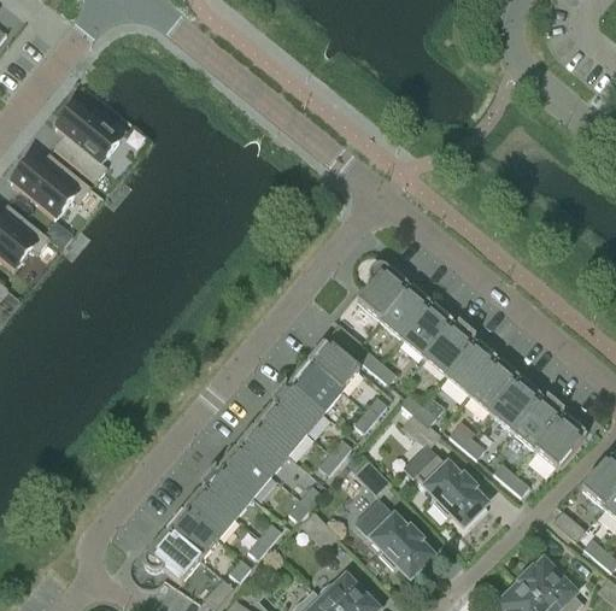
[(64,135),(53,148),(95,182),(107,168),(101,163),(106,156),(119,141),(106,130),(112,123),(95,109),(89,117),(75,105),(74,106),(70,103),(59,116),(63,119),(56,128),(64,135)]
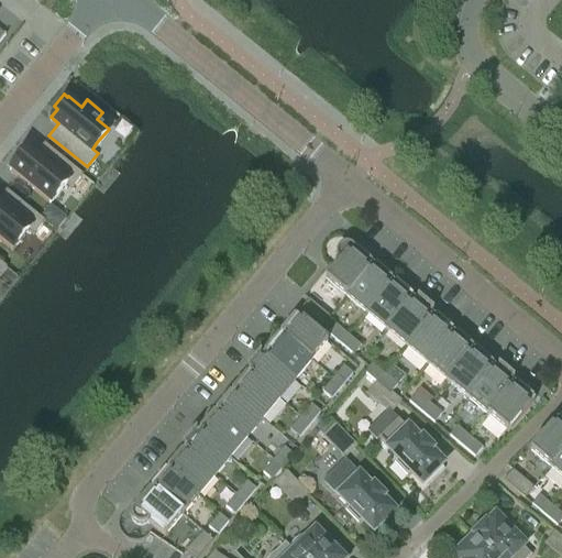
[(17,151),(8,163),(11,165),(10,166),(26,179),(39,189),(51,200),(67,181),(72,184),(83,172),(45,140),(35,152),(28,145),(20,154),(17,151)]
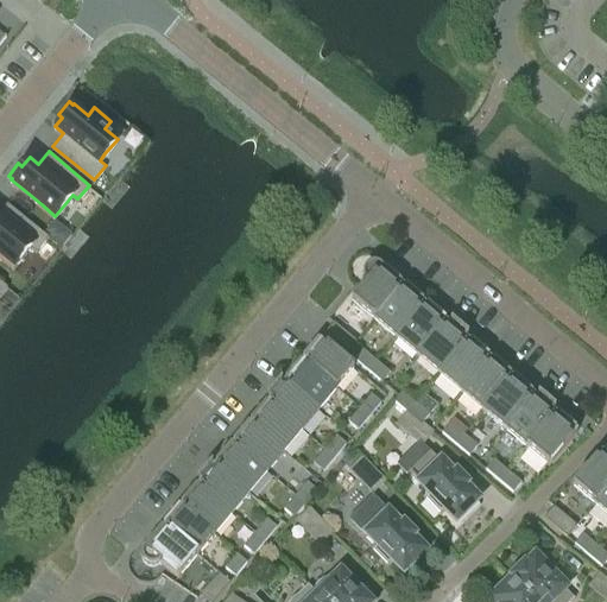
[(0,254),(13,266),(18,259),(31,245),(37,248),(48,235),(7,201),(0,209),(0,254)]
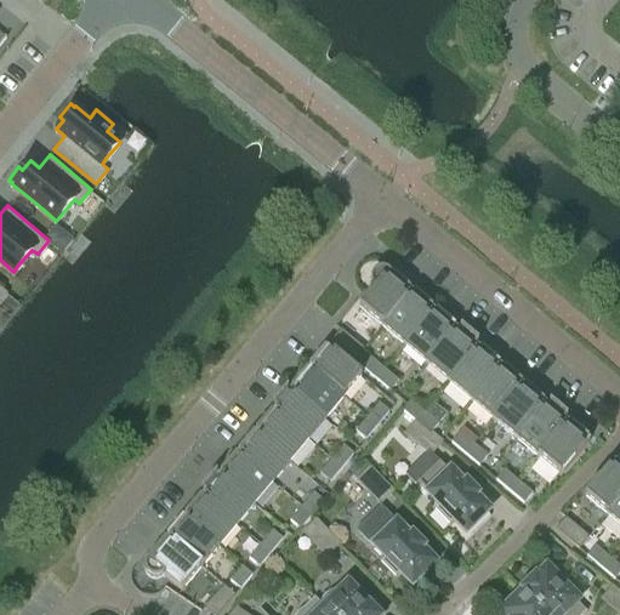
[(411,288),(388,268),(387,267),(385,266),(382,266),(380,266),(377,266),(375,267),(374,269),(373,271),(371,273),(370,275),(371,278),(371,280),(373,283),(375,285),(359,303),(382,323),(411,288)]
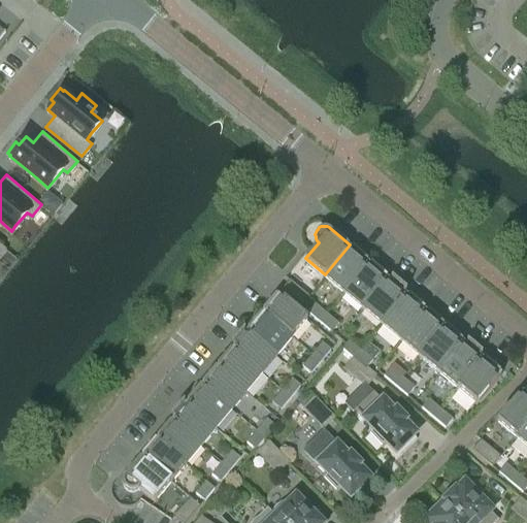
[(325,274),(343,290),(369,260),(350,244),(325,274)]
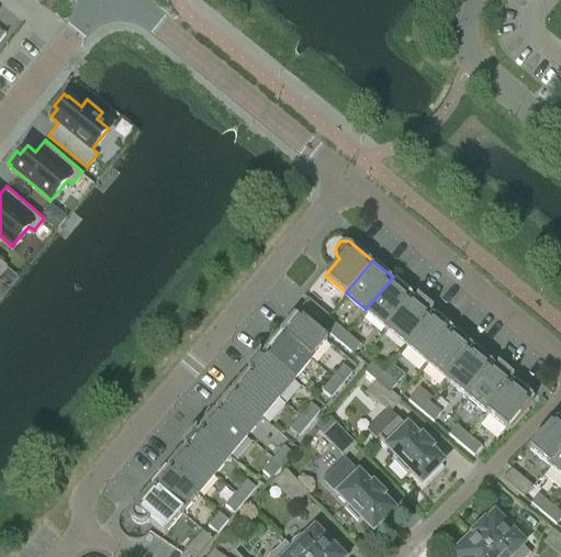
[(366,309),(386,326),(413,294),(393,277),(366,309)]
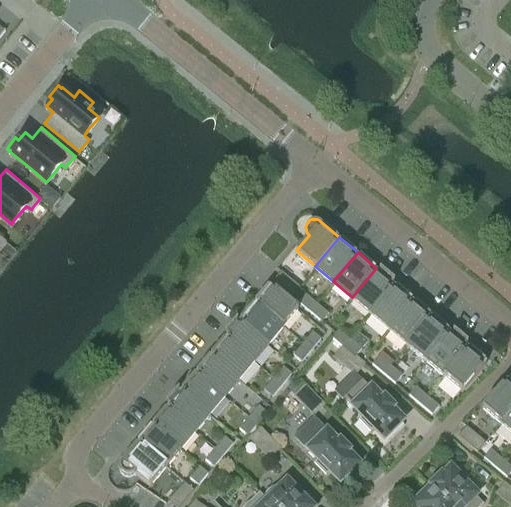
[(292,294),(300,284),(281,268),(273,278),(292,294)]
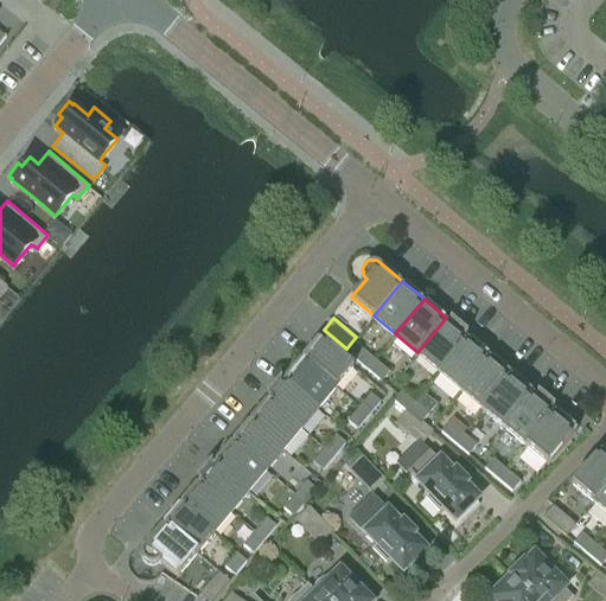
[(418,352),(439,370),(467,336),(446,318),(418,352)]
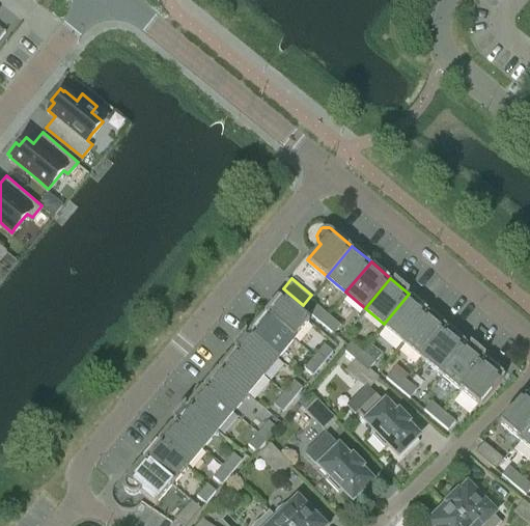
[(263,311),(294,336),(309,319),(279,293),(263,311)]
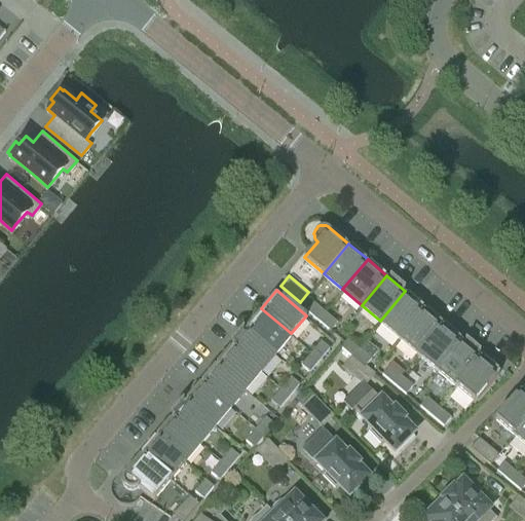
[(380,321),(399,337),(424,306),(405,291),(380,321)]
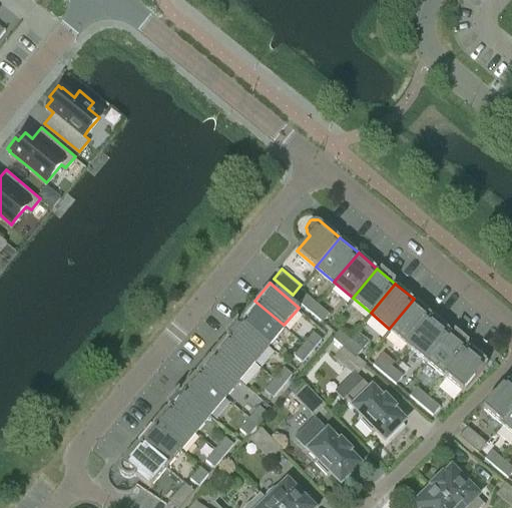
[(311,310),(318,302),(306,292),(300,300),(311,310)]
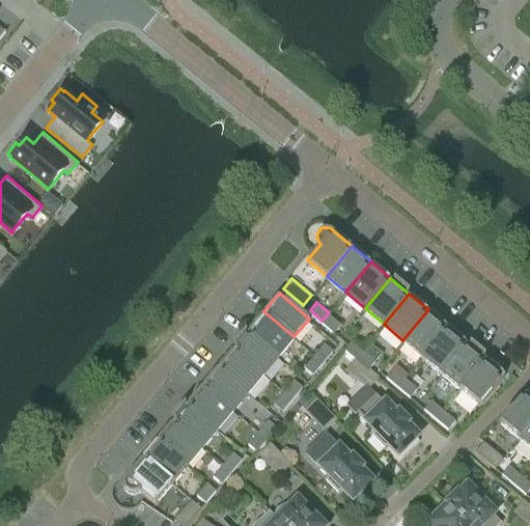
[(402,340),(422,356),(447,326),(428,309),(402,340)]
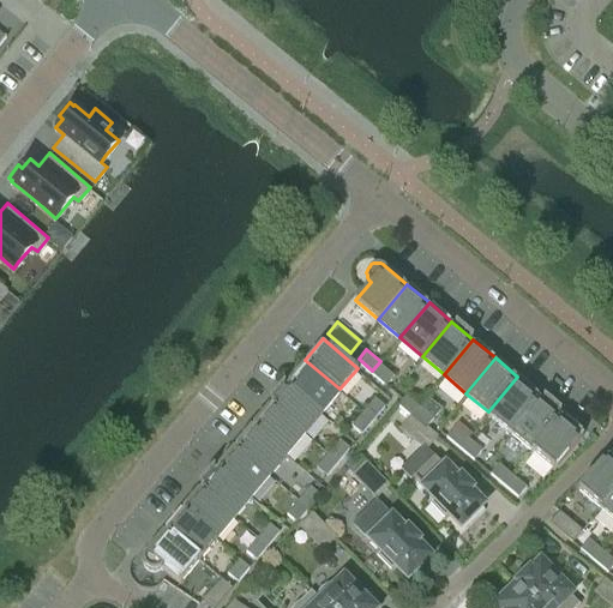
[(305,360),(287,381),(322,410),(340,389),(305,360)]
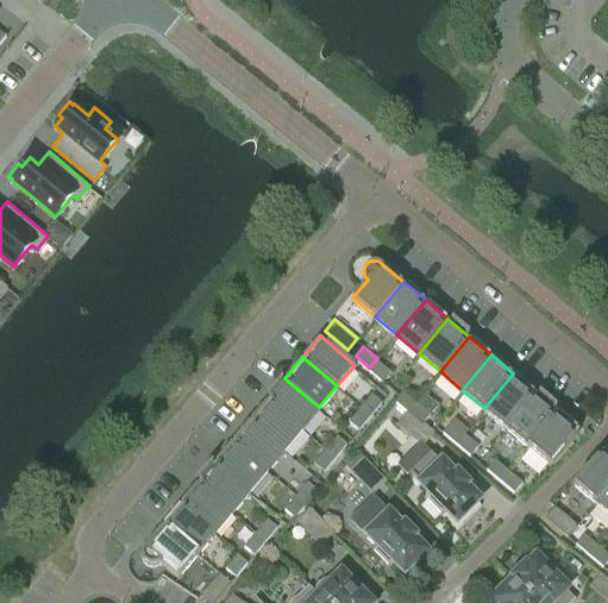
[(377,358),(369,368),(383,379),(392,369),(377,358)]
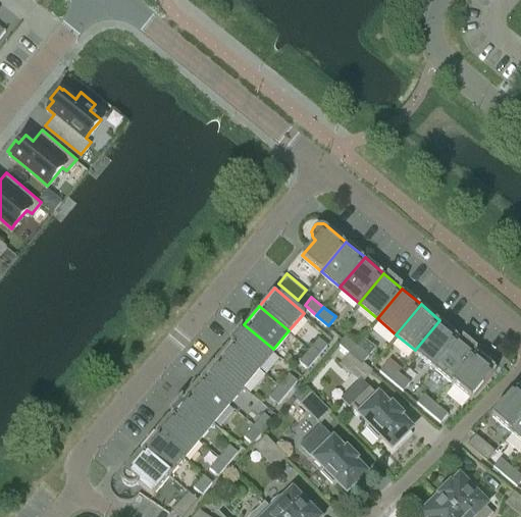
[(415,350),(433,365),(459,335),(439,320),(415,350)]
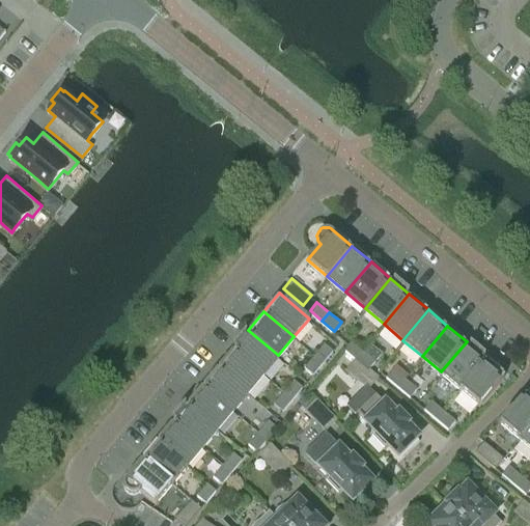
[(248,330),(233,348),(263,372),(278,355),(248,330)]
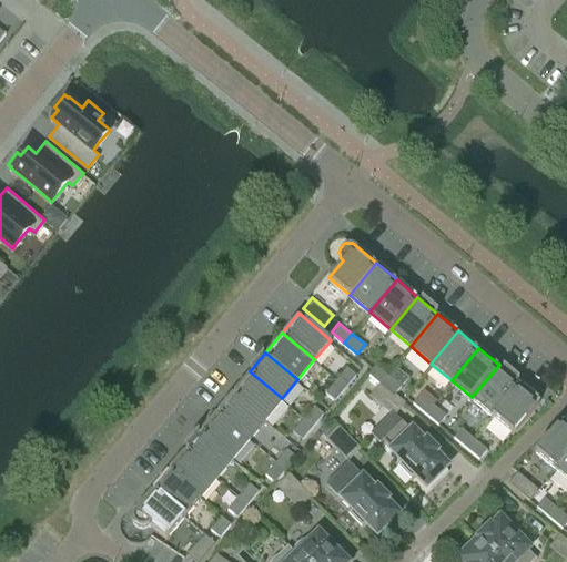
[(381,381),(388,373),(375,361),(367,371),(381,381)]
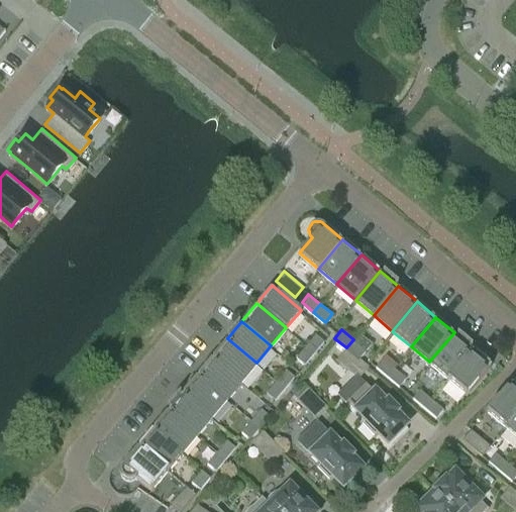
[(305,343),(314,350),(323,339),(315,332),(305,343)]
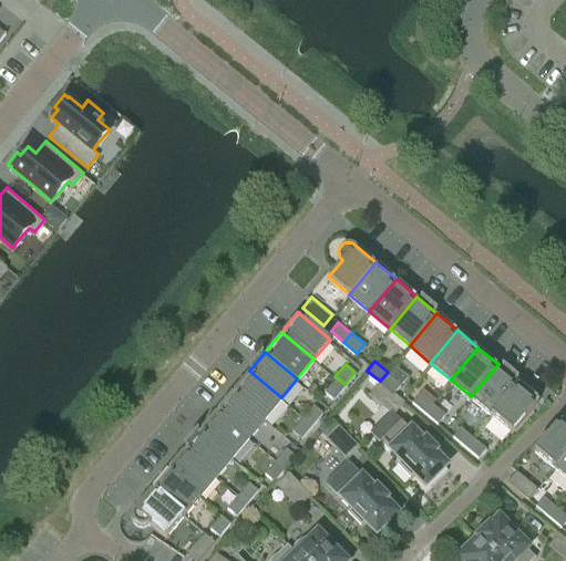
[(471,396),(491,414),(518,382),(498,364),(471,396)]
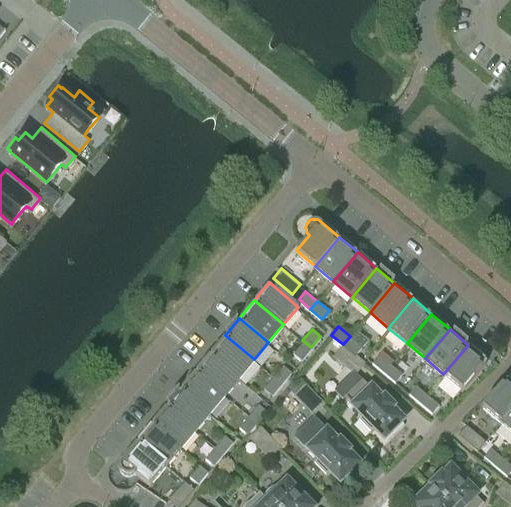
[(225,335),(210,353),(239,377),(254,359),(225,335)]
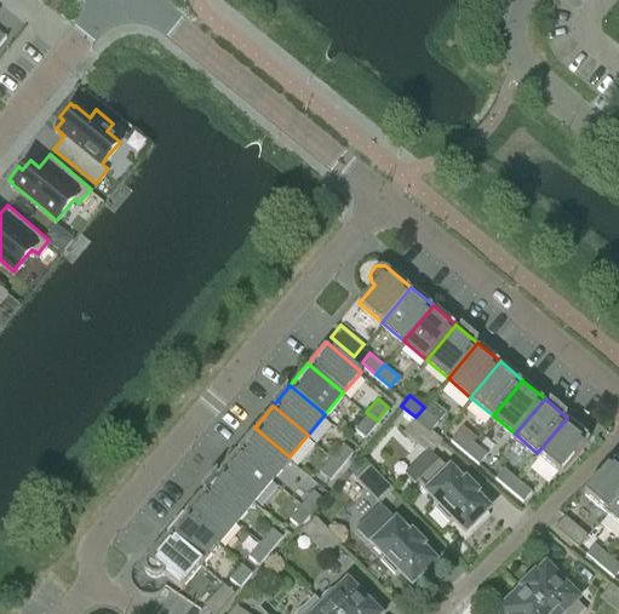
[(424,407),(416,417),(416,418),(429,429),(437,419),(424,407)]
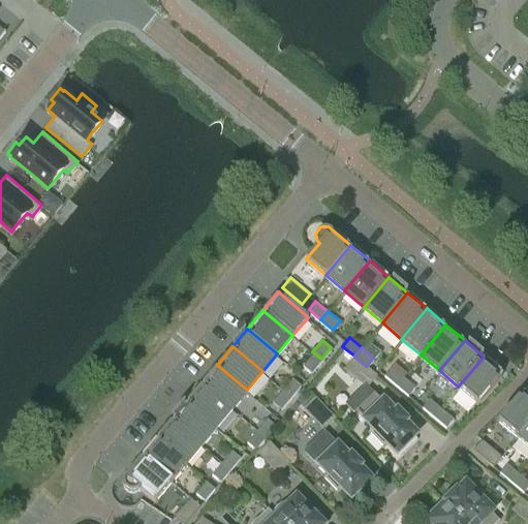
[(321,359),(312,351),(303,364),(311,371),(321,359)]
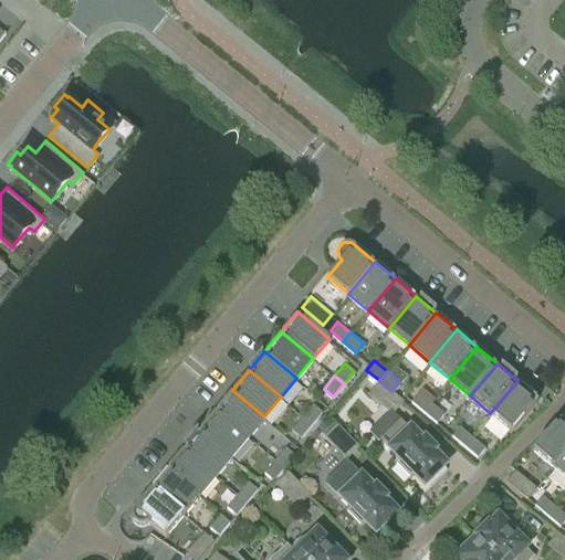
[(391,391),(379,381),(370,392),(391,410),(401,399),(391,391)]
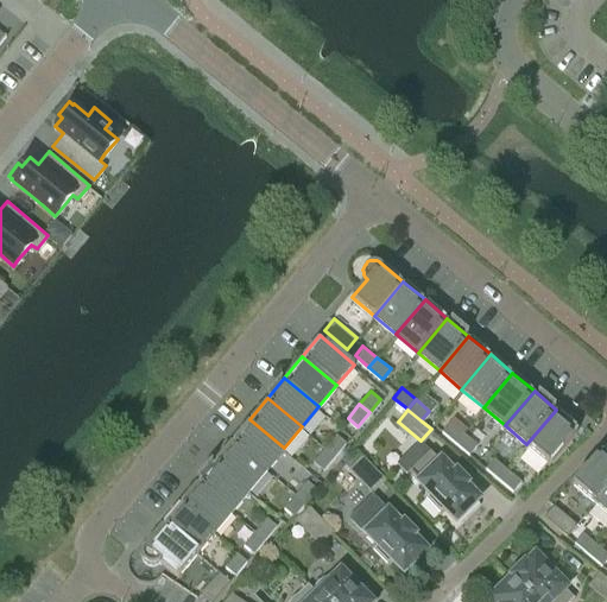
[(556,410),(526,444),(549,462),(577,428),(556,410)]
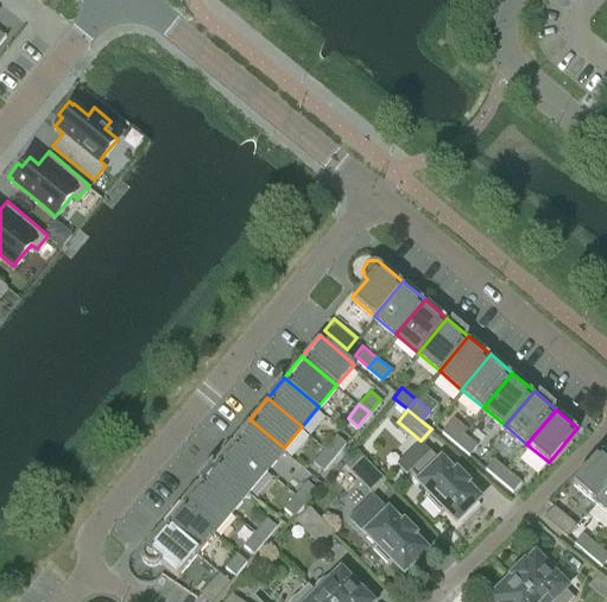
[(250,419),(233,439),(267,468),(284,448),(250,419)]
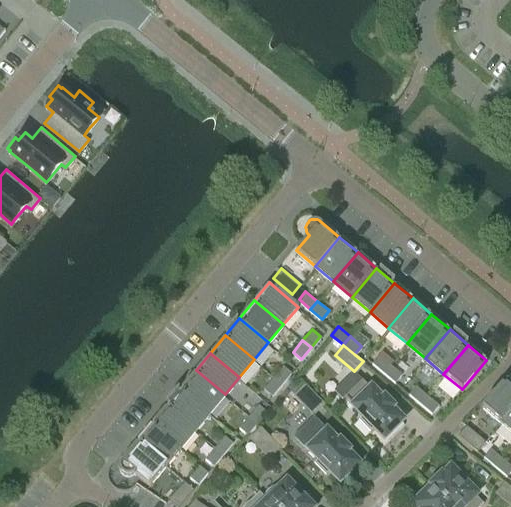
[(384,371),(391,362),(379,353),(372,361),(384,371)]
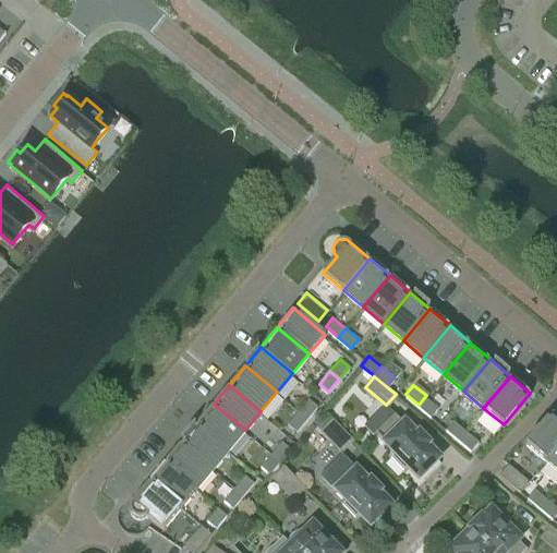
[(426,395),(419,405),(431,415),(438,406),(426,395)]
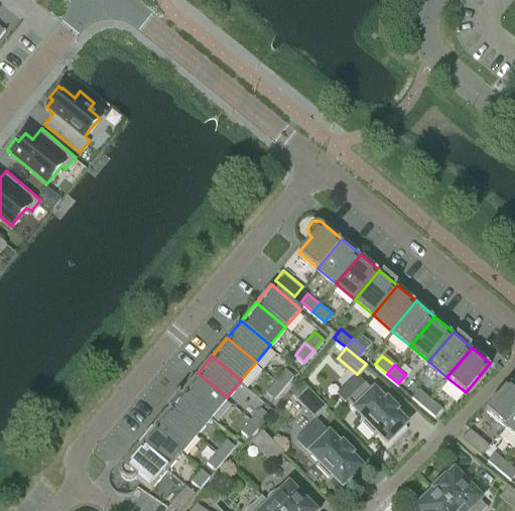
[(275,378),(284,385),(293,374),(285,367),(275,378)]
